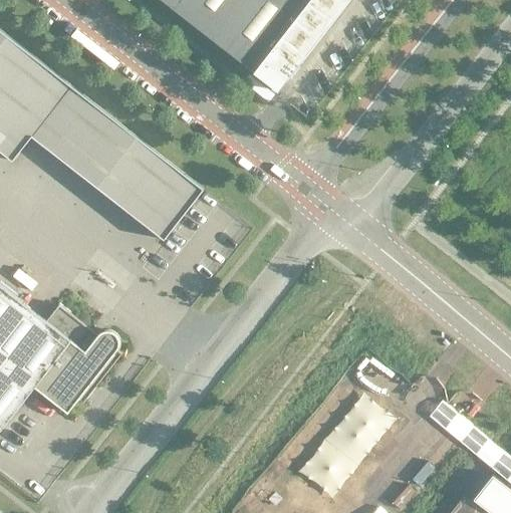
[(286,79),(348,0),(159,0),(277,92),(286,80),(286,79)]
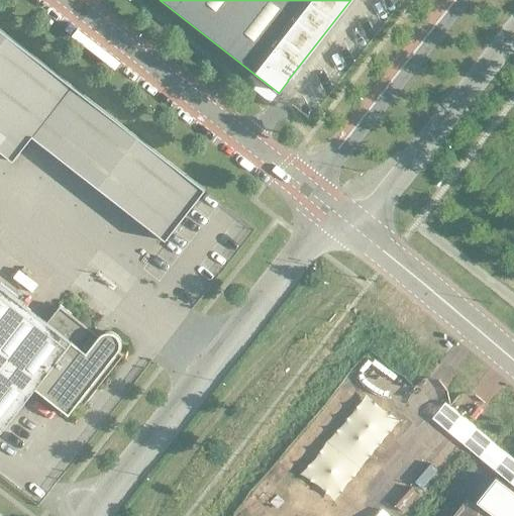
[(203,191),(0,31),(0,153),(11,163),(30,138),(163,242),(203,191)]
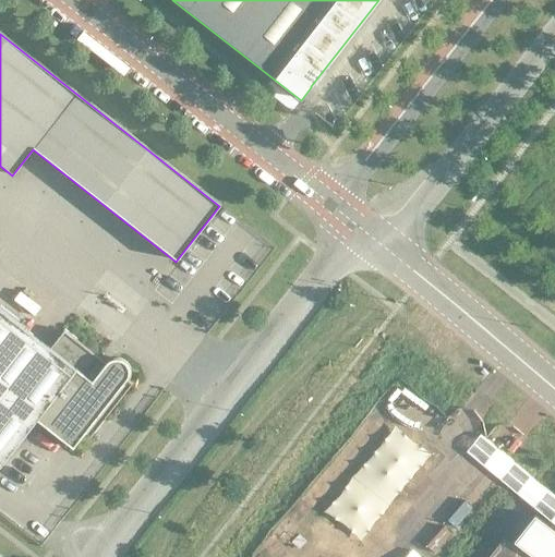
[(88,437),(103,421),(130,385),(125,380),(127,379),(128,377),(128,376),(128,374),(128,372),(128,371),(128,368),(127,367),(127,366),(125,364),(124,364),(123,363),(122,362),(120,361),(118,360),(116,360),(115,360),(111,360),(109,361),(107,363),(105,364),(62,331),(48,349),(0,311),(0,467),(36,421),(72,449),(84,434),(87,436),(87,437),(88,437)]
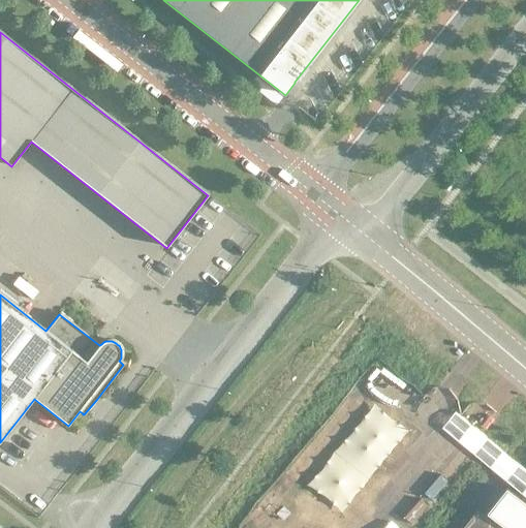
[(452,415),(462,399),(438,383),(428,400),(452,415)]
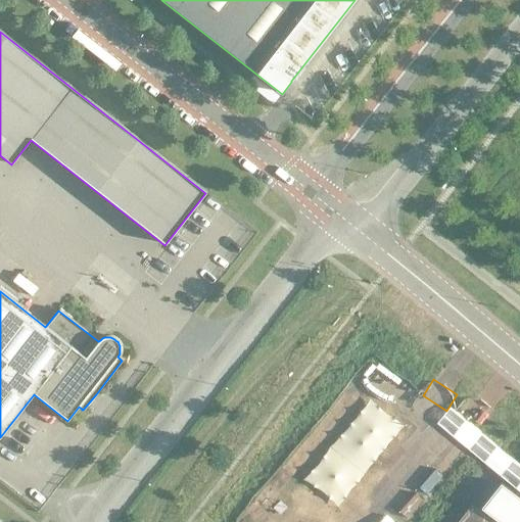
[(480,521),(458,504),(443,521),(519,521),(519,508),(489,484),(470,509),(486,521),(480,521)]
